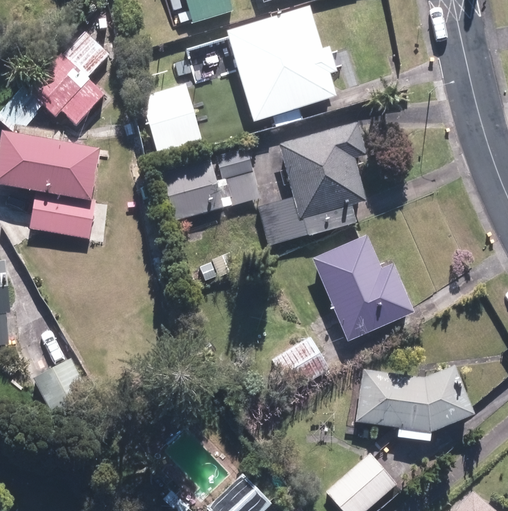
[(182,0),(190,24),(231,11),(227,0),(182,0)]
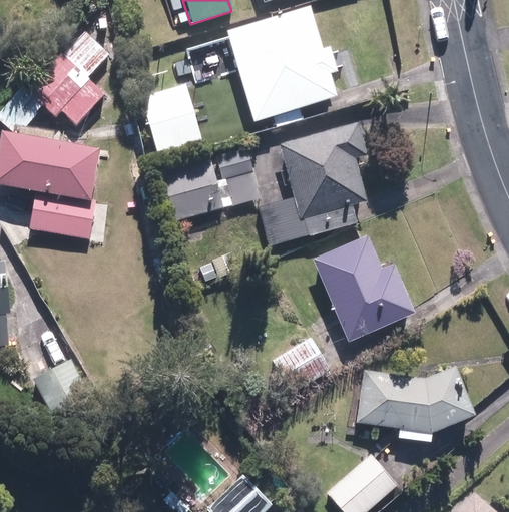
[(226,31),(253,121),(305,106),(294,69),(303,66),(288,13),(226,31)]
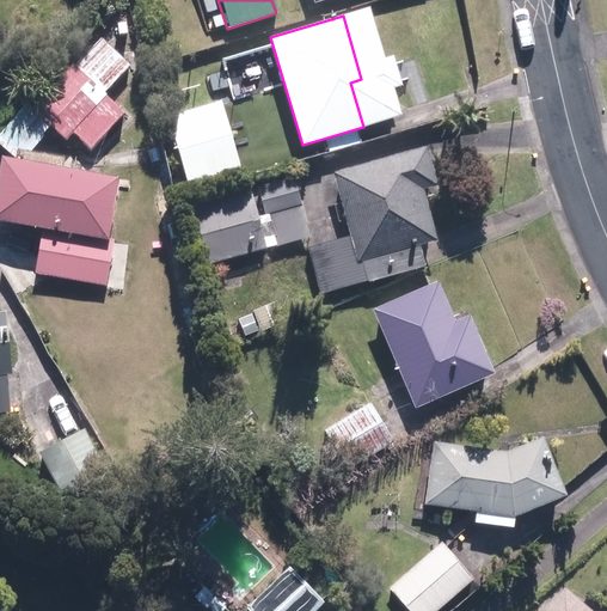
[(118,50),(118,53),(132,50),(126,22),(108,26),(112,52),(118,50)]
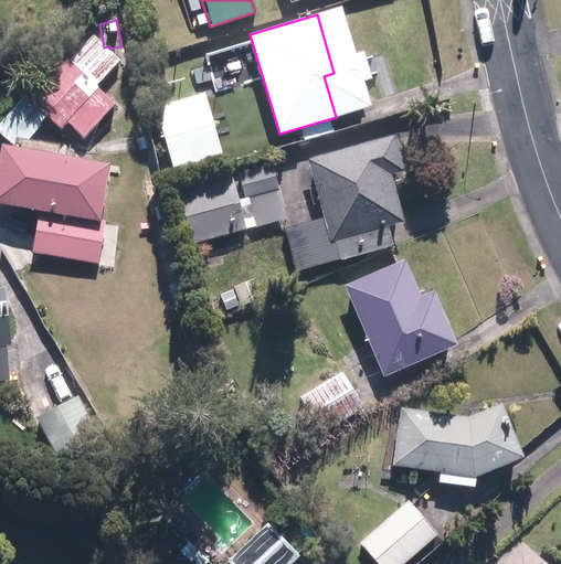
[(66,59),(27,100),(57,129),(65,121),(82,138),(114,105),(94,86),(117,62),(91,36),(67,61),(66,59)]
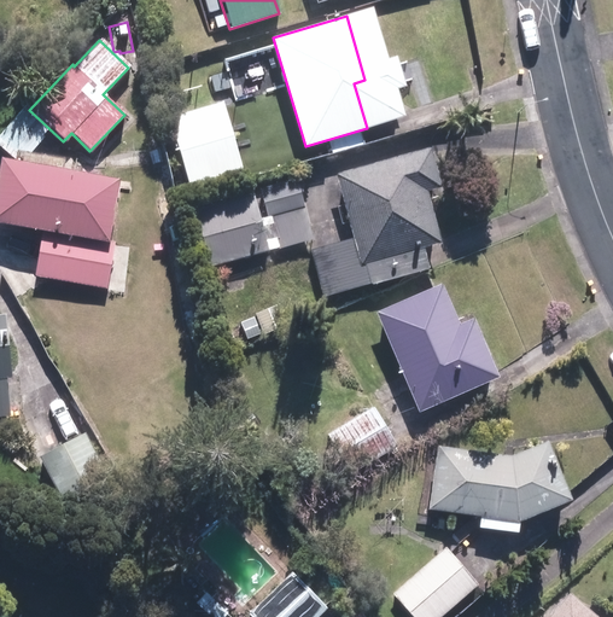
[(175,126),(191,186),(239,173),(222,114),(175,126)]
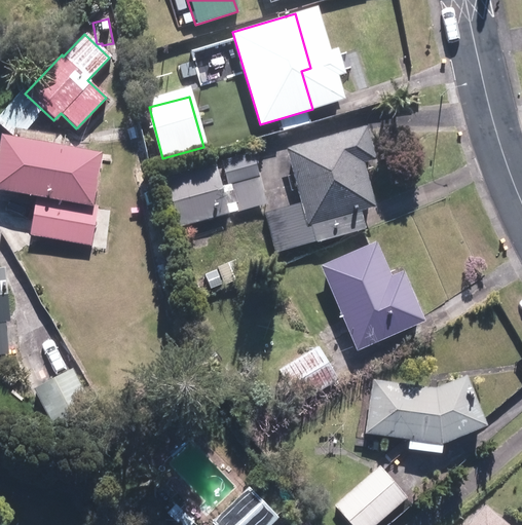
[(274,251),(278,250),(315,240),(311,222),(365,208),(379,204),(367,159),(379,157),(370,124),(290,146),(288,146),(302,199),(303,201),(268,211),(264,212),(274,251)]
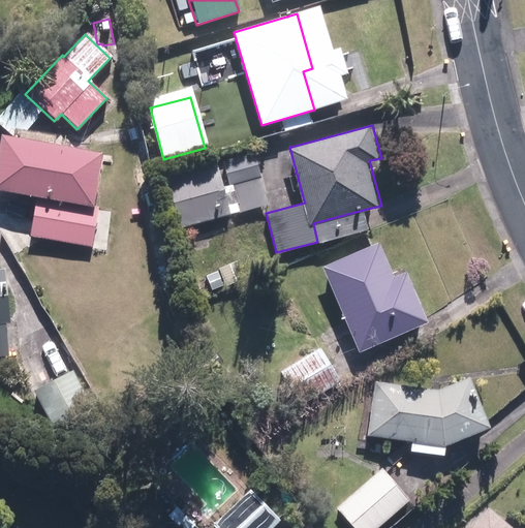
[(5,134),(0,164),(0,190),(36,196),(30,239),(91,249),(99,207),(97,206),(107,152),(5,134)]
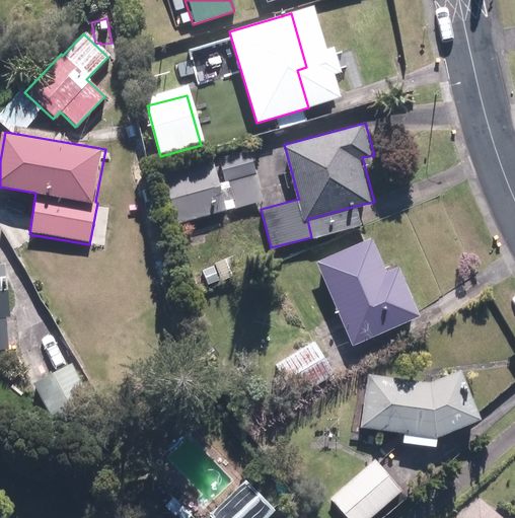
[(231,209),(262,200),(246,150),(216,158),(231,209)]
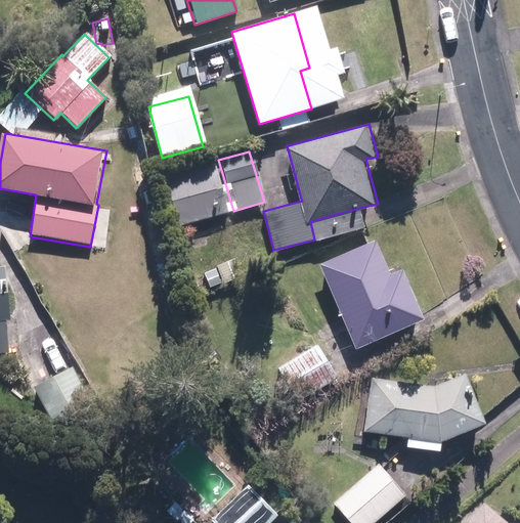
[(215,161),(166,174),(179,225),(228,213),(215,161)]
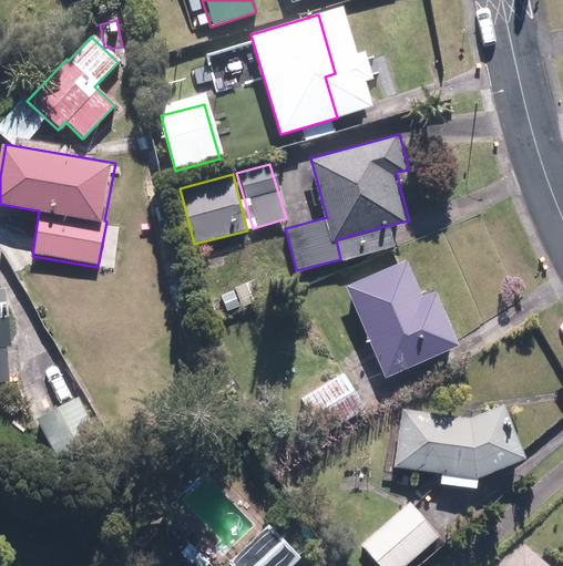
[(346,286),(386,377),(460,345),(437,290),(422,297),(407,258),(346,286)]
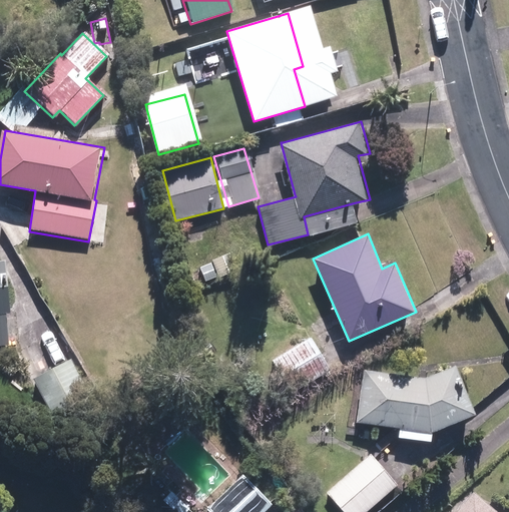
[(0,348),(8,347),(6,317),(11,316),(7,264),(0,264),(0,348)]
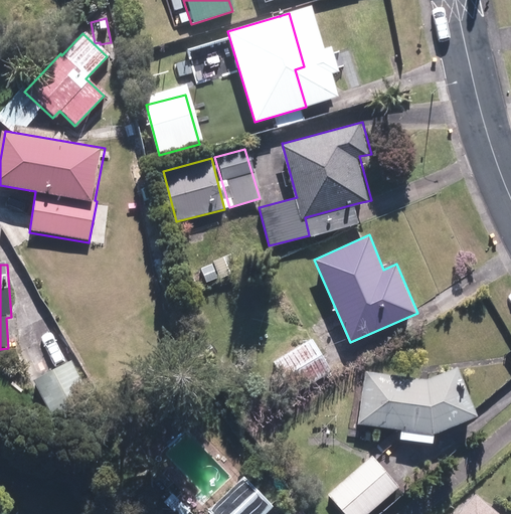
[(284,383),(290,394),(329,372),(309,339),(271,362),(277,371),(269,376),(276,387),(284,383)]
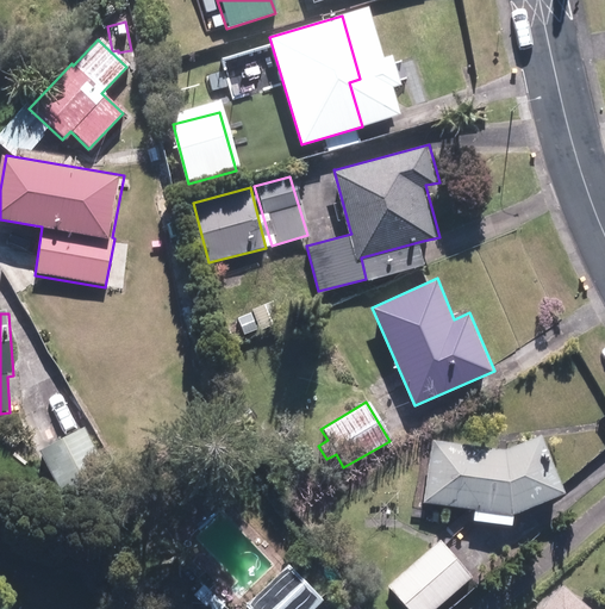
[(43,448),(64,492),(106,472),(82,427),(43,448)]
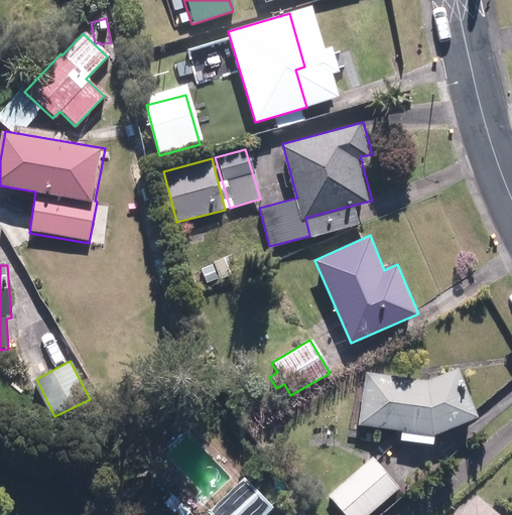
[(483,415),(463,366),(430,379),(366,371),(359,424),(436,434),(483,415)]
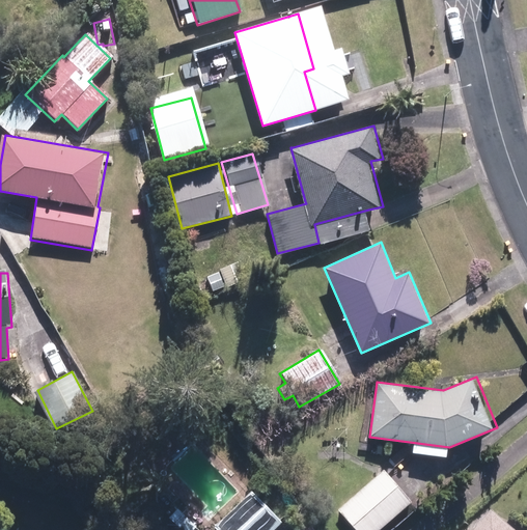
[(336,510),(352,529),(377,529),(408,504),(380,472),(336,510)]
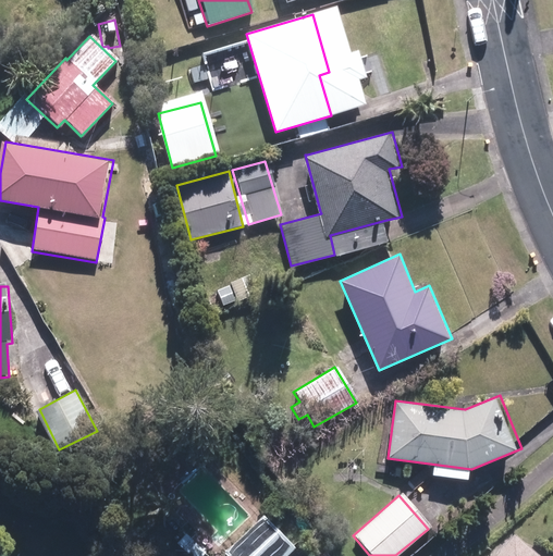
[(226,551),(231,555),(287,555),(297,547),(266,514),(226,551)]
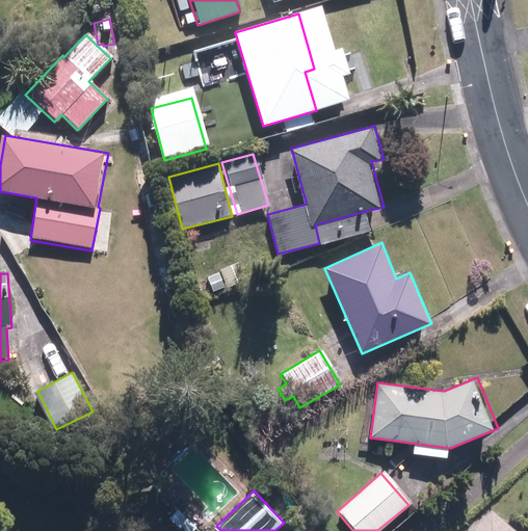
[(517,530),(491,508),(471,530),(517,530)]
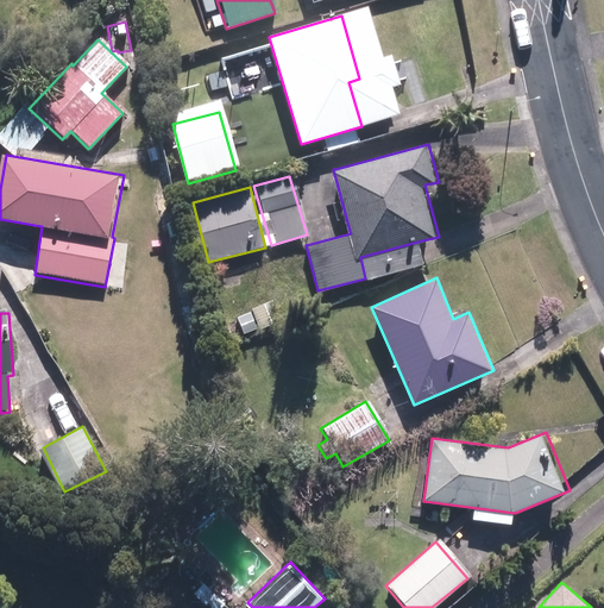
[(193,594),(207,607),(220,607),(224,605),(202,583),(193,594)]
